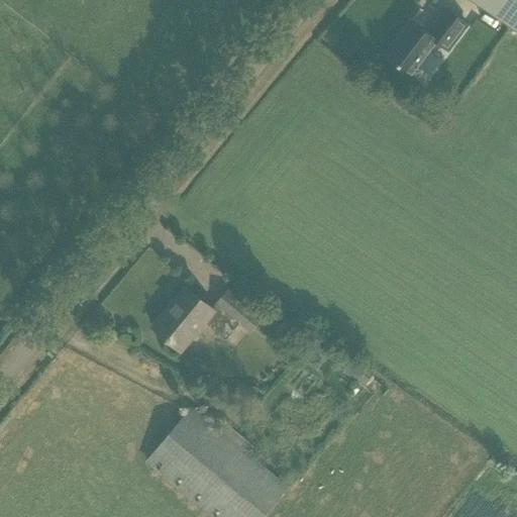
[(516,0),(471,0),(516,31),(516,0)]
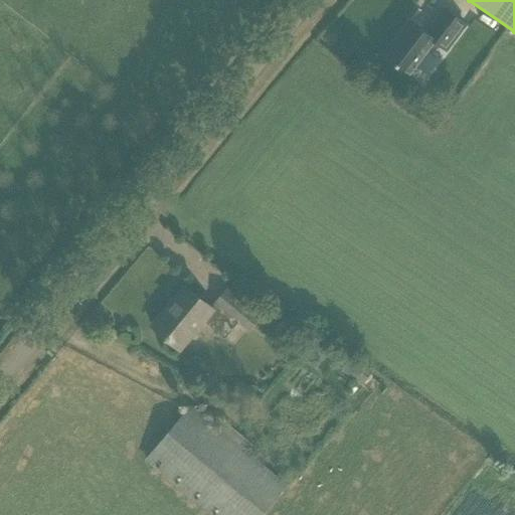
[(383,56),(409,75),(436,41),(446,49),(465,24),(446,9),(426,34),(410,21),(383,56)]
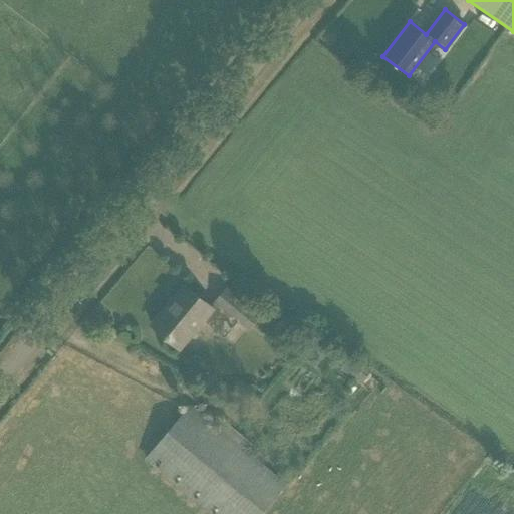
[(185,287),(153,325),(181,349),(205,319),(225,336),(239,319),(247,326),(257,315),(227,290),(211,309),(185,287)]
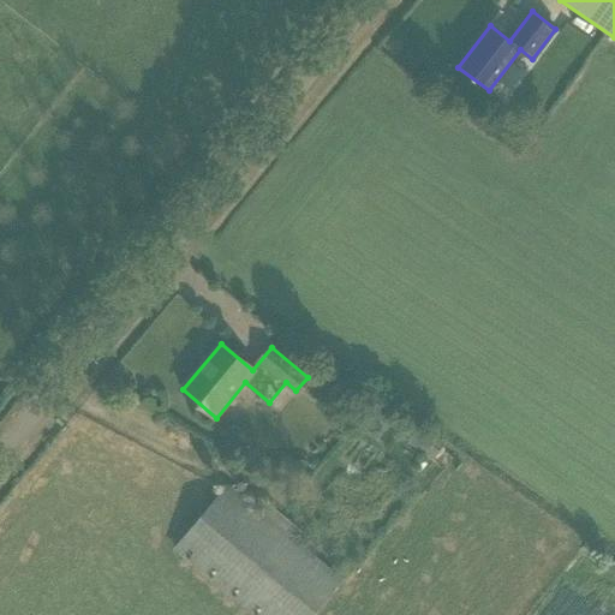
[(270,505),(262,514),(228,485),(175,549),(255,614),(311,614),(341,580),(292,539),(299,530),(270,505)]
